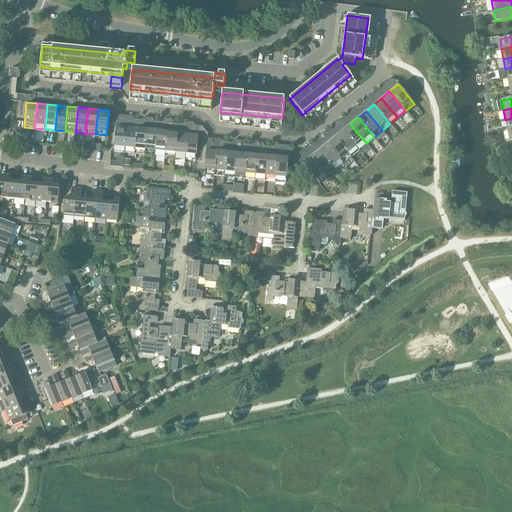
[(350,124),(342,130),(358,150),(366,143),(350,124)]
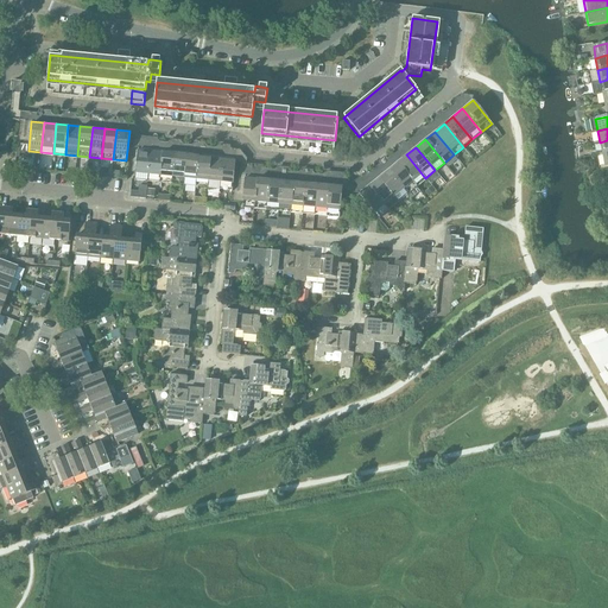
[(135,178),(147,179),(151,150),(138,149),(135,178)]
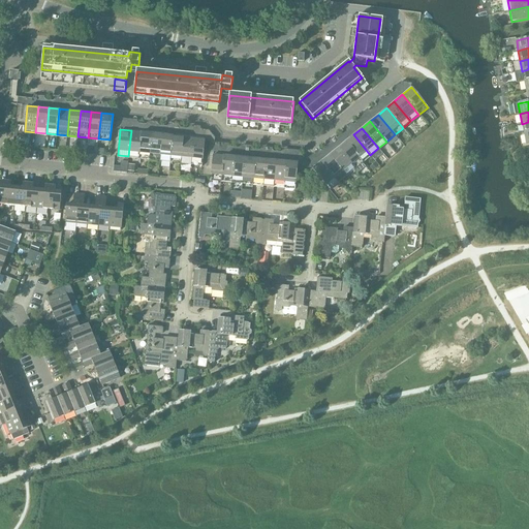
[(128,156),(138,157),(142,131),(131,130),(128,156)]
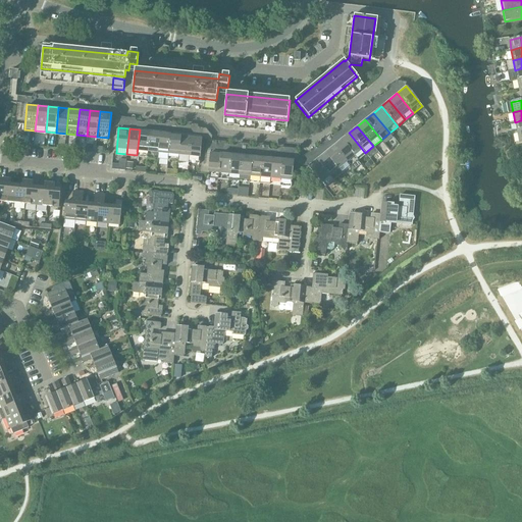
[(137,155),(148,156),(150,131),(140,129),(137,155)]
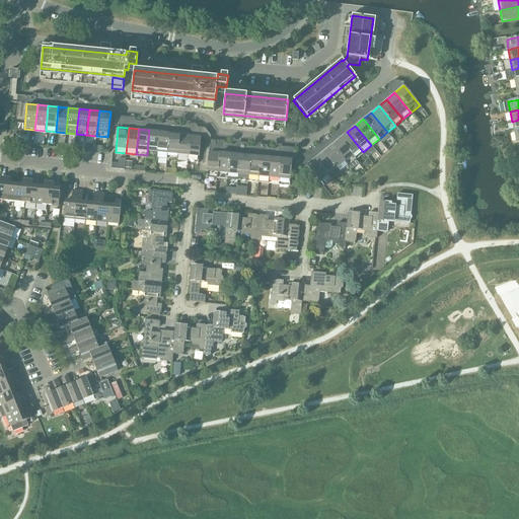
[(147,155),(157,156),(159,131),(149,130),(147,155)]
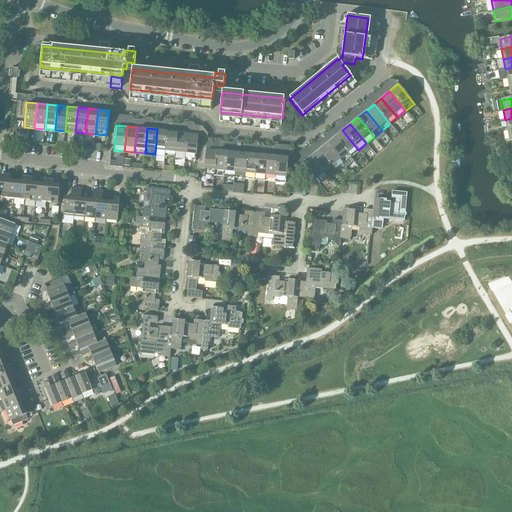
[(155,154),(165,155),(167,130),(157,129),(155,154)]
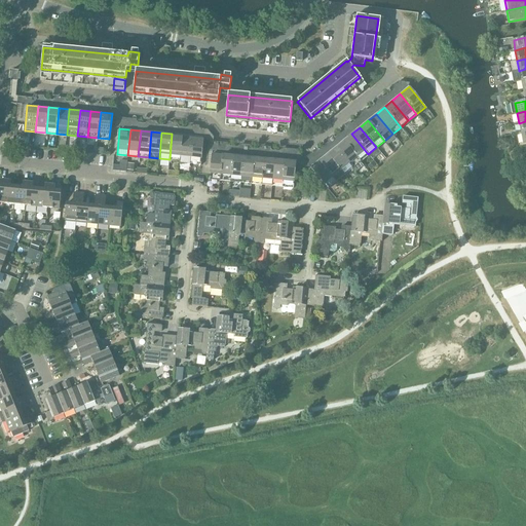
[(170,159),(180,160),(183,135),(172,134),(170,159)]
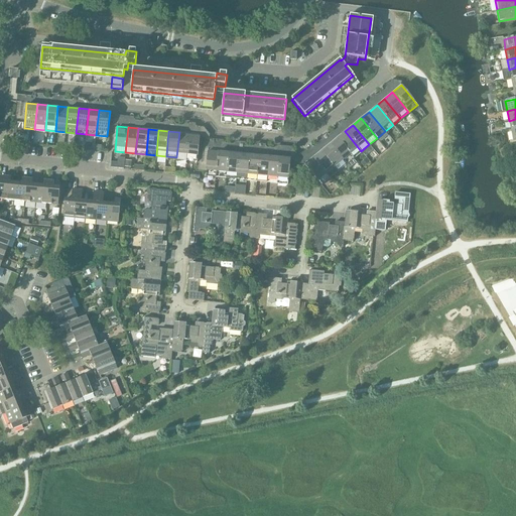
[(345,131),(337,138),(353,157),(361,151),(345,131)]
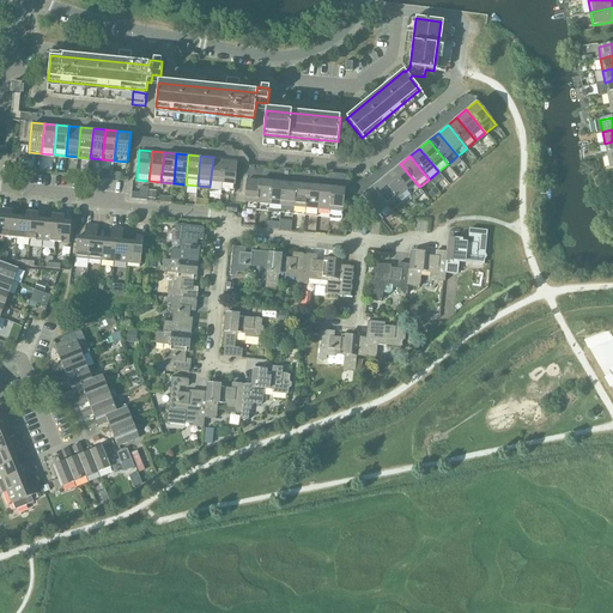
[(210,187),(222,188),(225,158),(213,157),(210,187)]
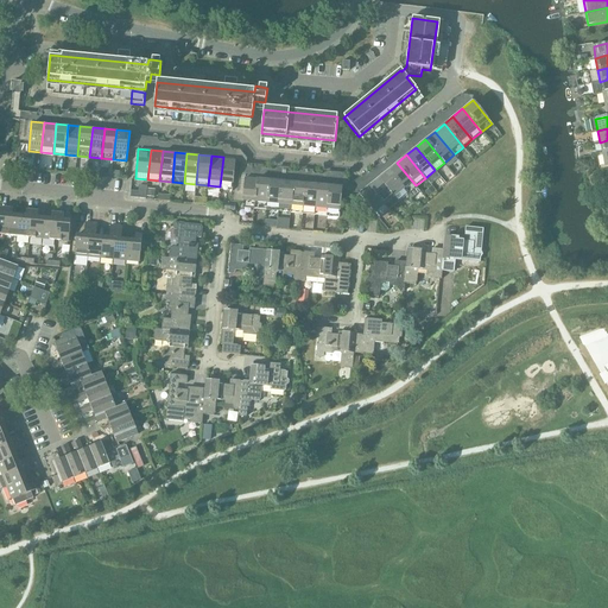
[(223,157),(220,187),(233,188),(235,158),(223,157)]
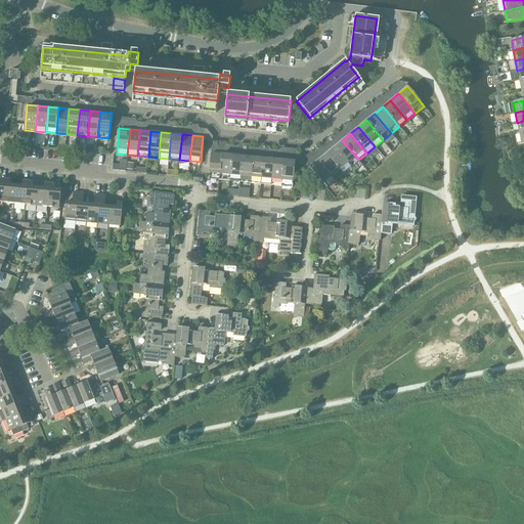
[(342,140),(334,146),(350,167),(358,160),(342,140)]
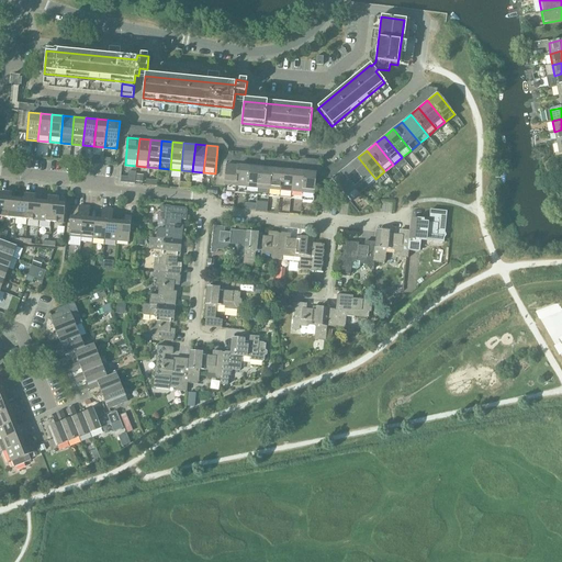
[(358,157),(349,165),(367,186),(375,179),(358,157)]
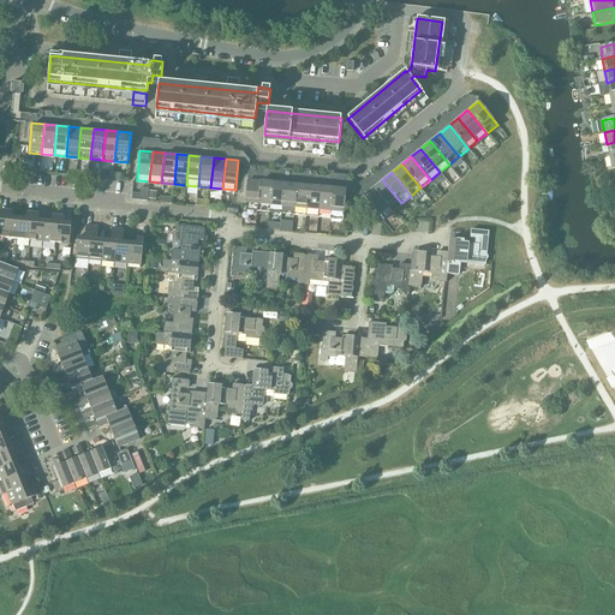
[(245,208),(257,209),(261,179),(248,178),(245,208)]
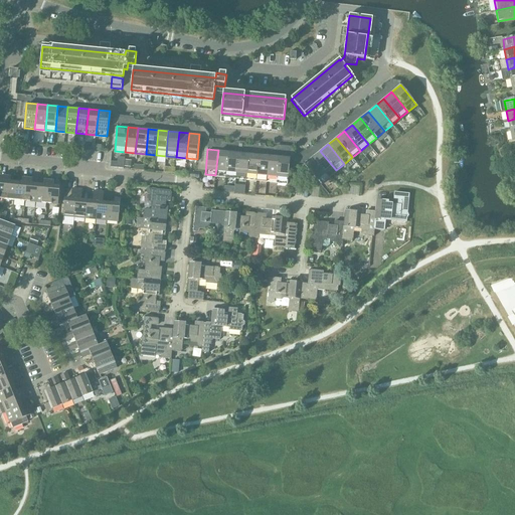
[(215,175),(225,176),(228,151),(218,150),(215,175)]
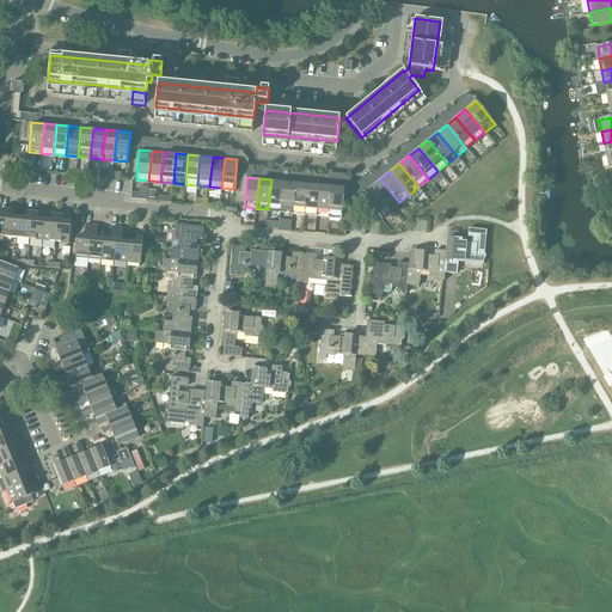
[(268,209),(281,210),(283,181),(271,179),(268,209)]
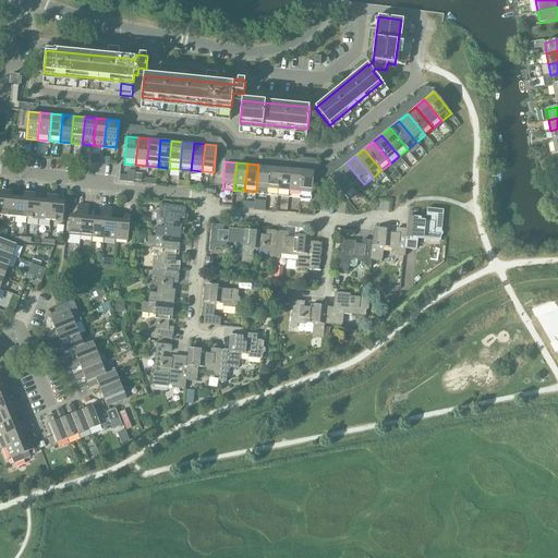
[(347,164),(338,170),(355,192),(364,184),(347,164)]
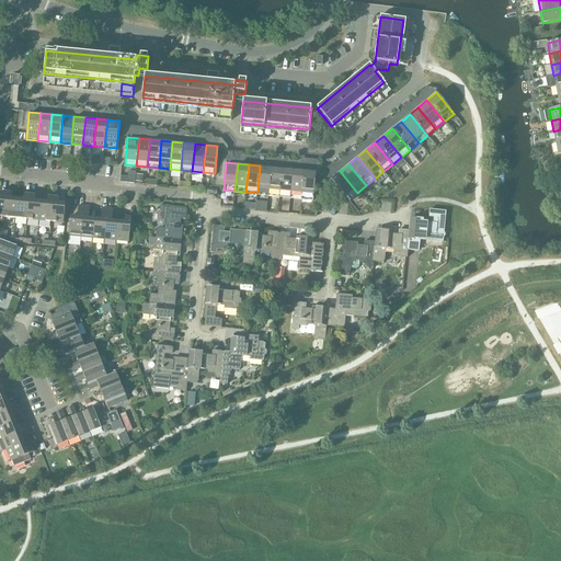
[(258,193),(268,194),(271,167),(260,165),(258,193)]
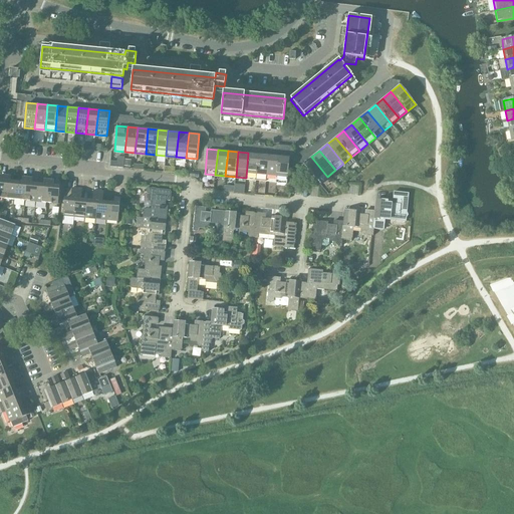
[(246,178),(256,179),(258,154),(248,153),(246,178)]
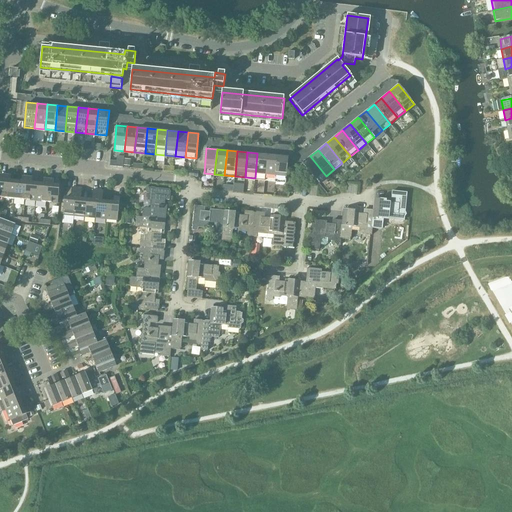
[(255,178),(265,179),(267,154),(257,153),(255,178)]
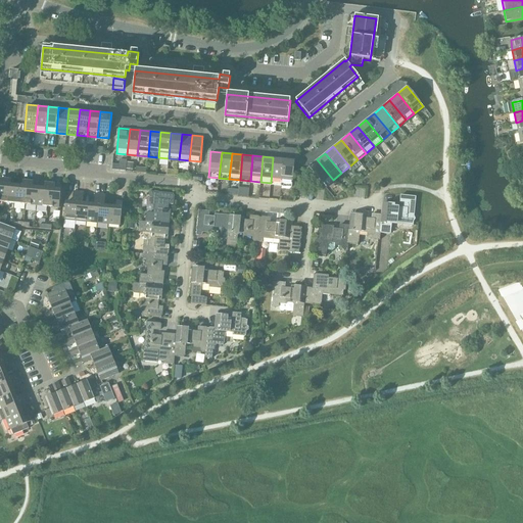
[(271,183),(281,184),(284,158),(273,157),(271,183)]
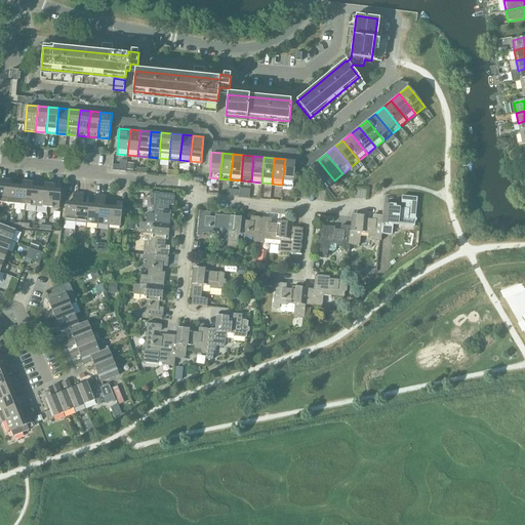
[(285,159),(282,185),(293,186),(295,160),(285,159)]
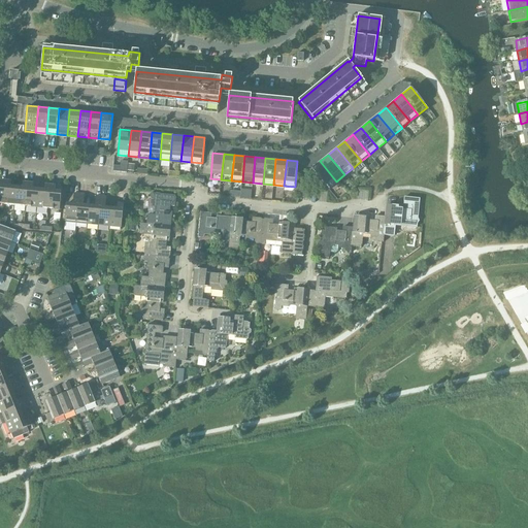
[(128,162),(121,161),(121,166),(113,166),(113,171),(127,173),(128,162)]
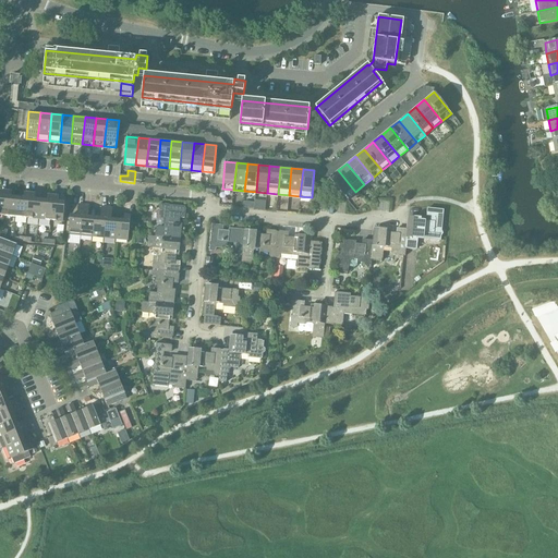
[(355,192),(338,170),(329,178),(347,198),(355,192)]
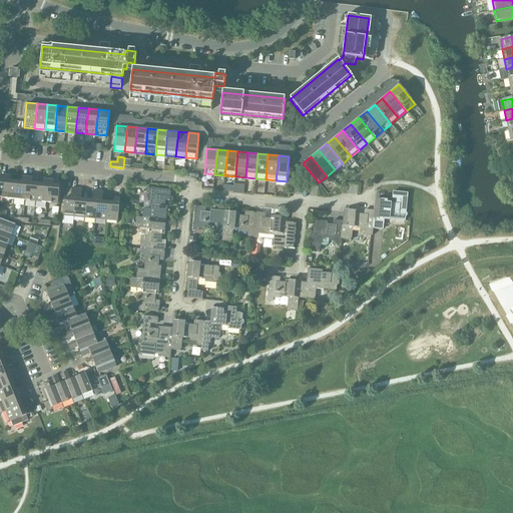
[(3,198),(14,199),(16,182),(10,181),(11,176),(6,176),(3,198)]
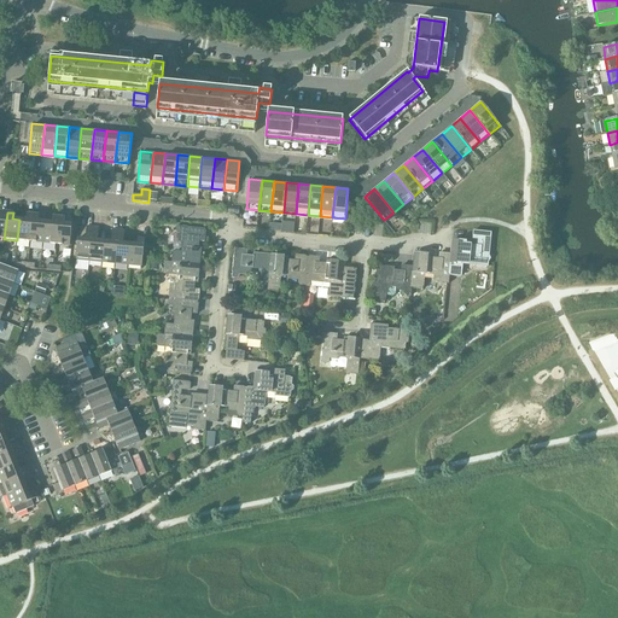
[(17,240),(30,242),(33,215),(27,214),(27,221),(19,220),(17,240)]
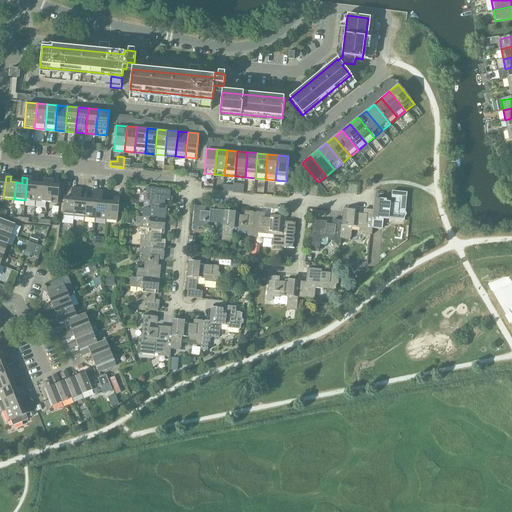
[(25,200),(36,201),(37,184),(32,184),(32,178),(27,178),(25,200)]
